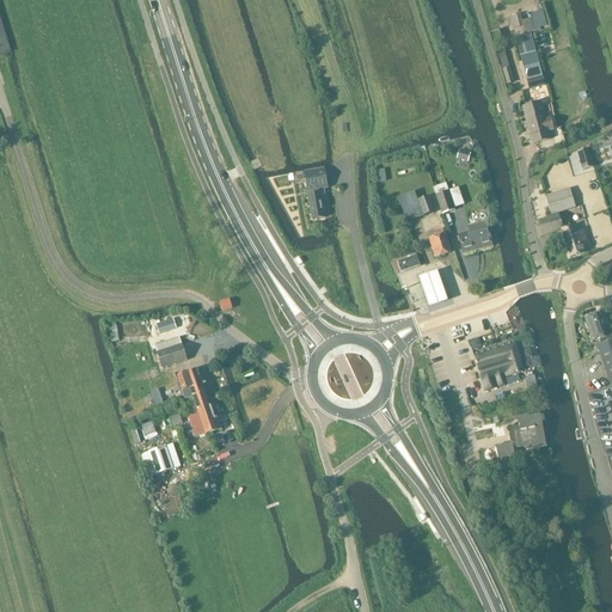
[(521,28),(520,23),(518,16),(508,19),(512,30),(520,28),(521,28)]
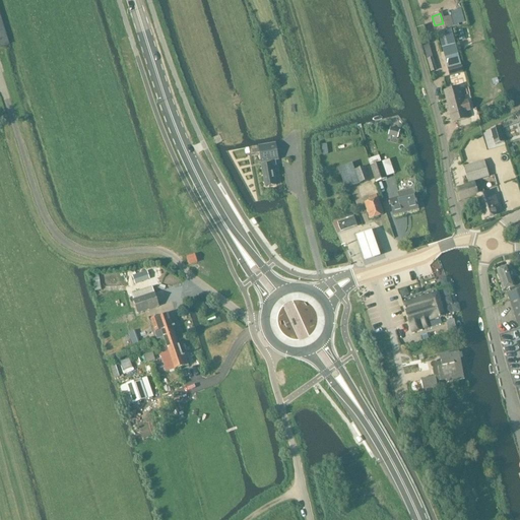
[(0,46),(9,44),(0,16),(0,46)]
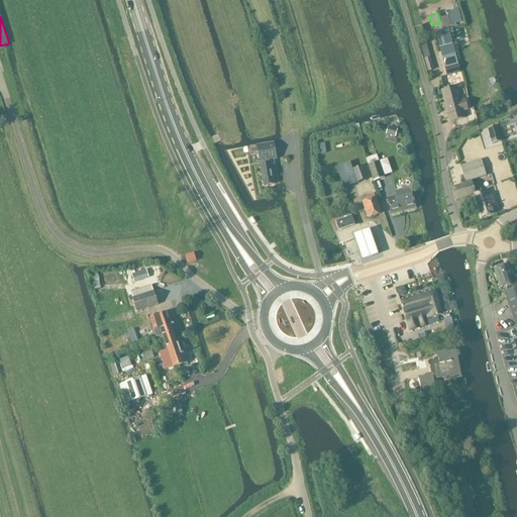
[(440,23),(439,23),(440,28),(450,26),(448,16),(439,19),(440,23)]
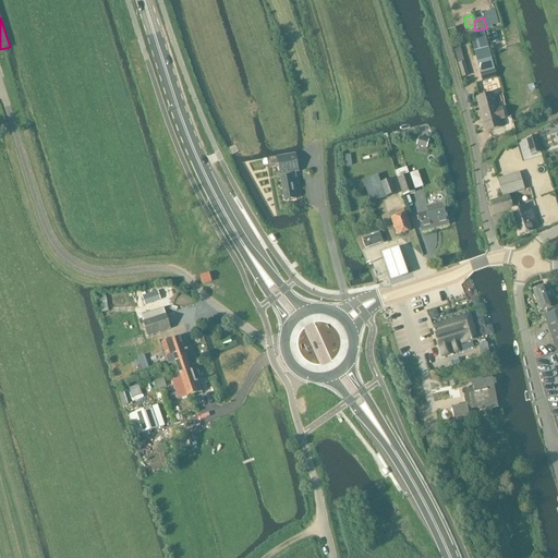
[(453,50),(458,64),(464,62),(460,48),(453,50)]
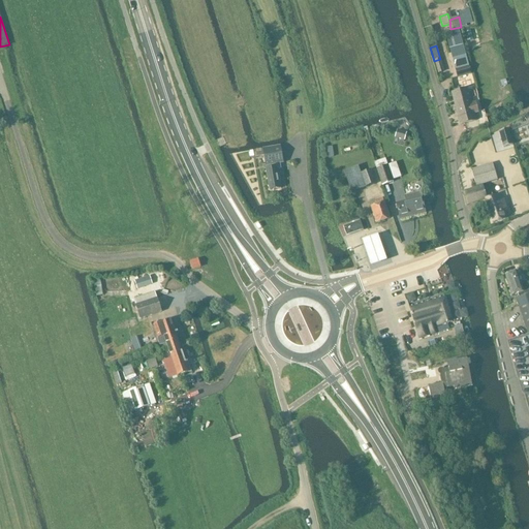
[(462,45),(449,50),(453,61),(465,58),(462,45)]
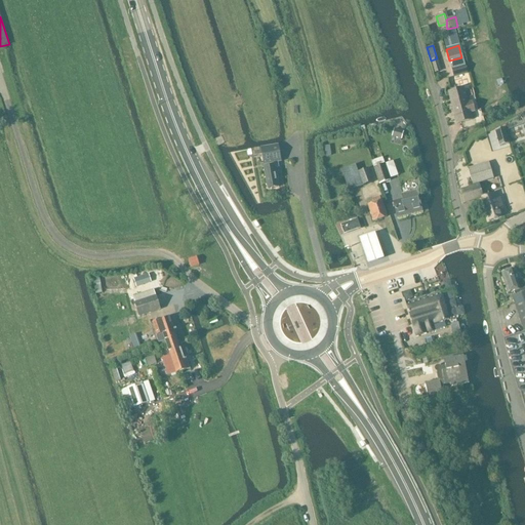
[(449,61),(454,77),(467,74),(461,57),(449,61)]
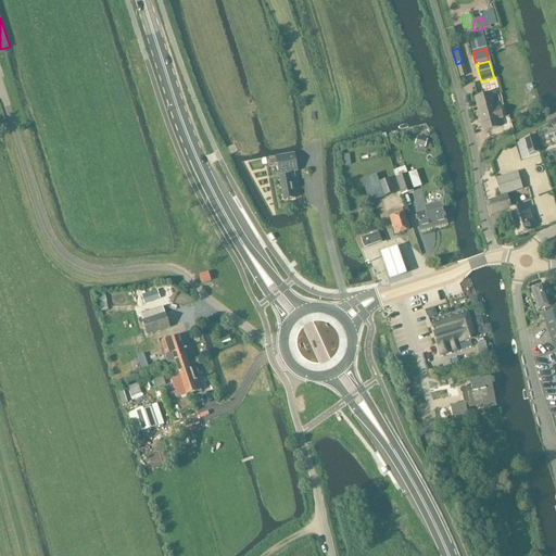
[(475,98),(475,99),(483,131),(500,127),(497,119),(502,118),(500,109),(495,110),(491,93),(475,98)]
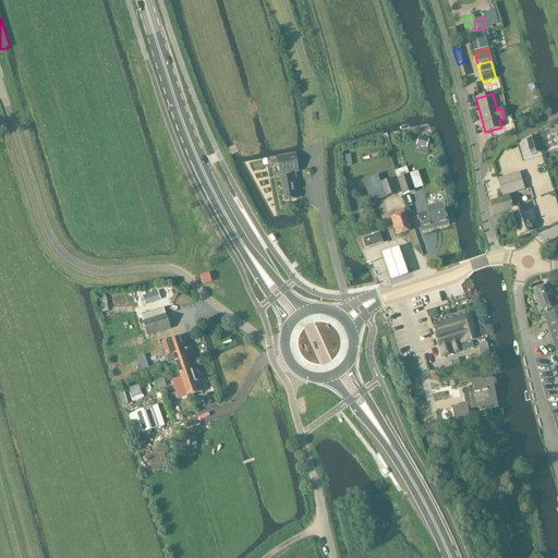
[(536,136),(526,140),(531,156),(541,154),(536,136)]
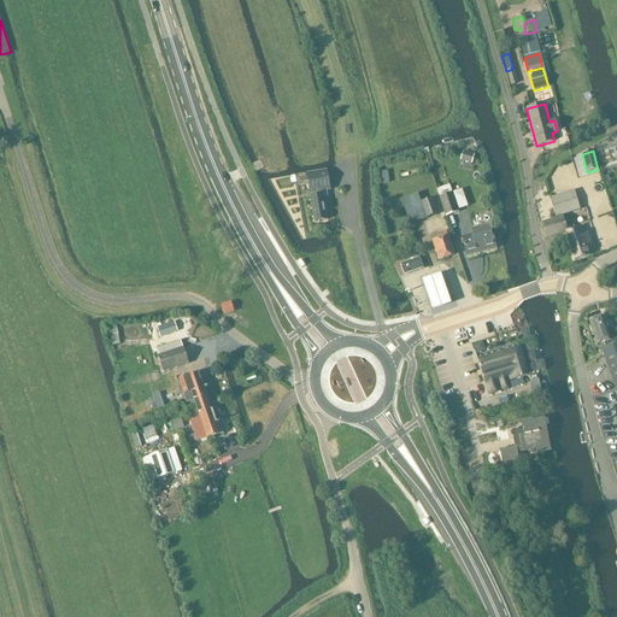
[(471,165),(475,156),(463,152),(460,162),(471,165)]
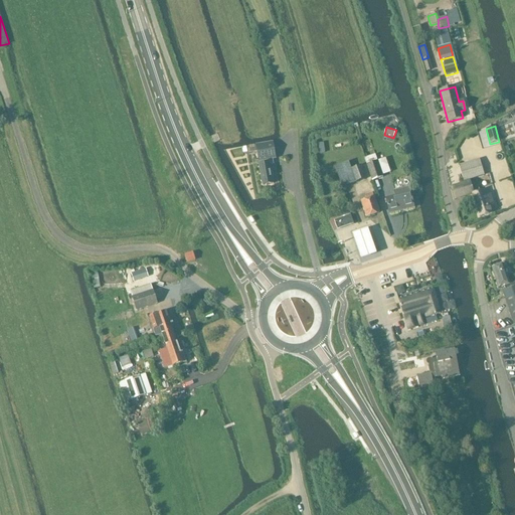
[(255,146),(258,155),(263,186),(273,184),(269,165),(273,164),(273,159),(276,159),(273,143),(255,146)]
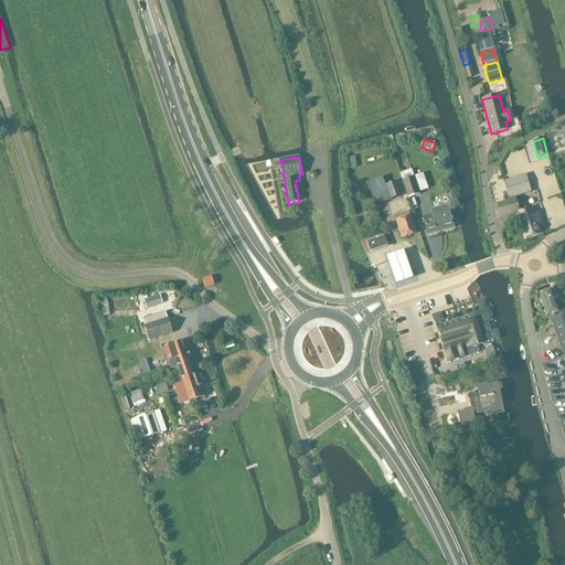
[(403,181),(402,181),(408,199),(420,194),(419,192),(414,178),(412,172),(401,177),(403,181)]
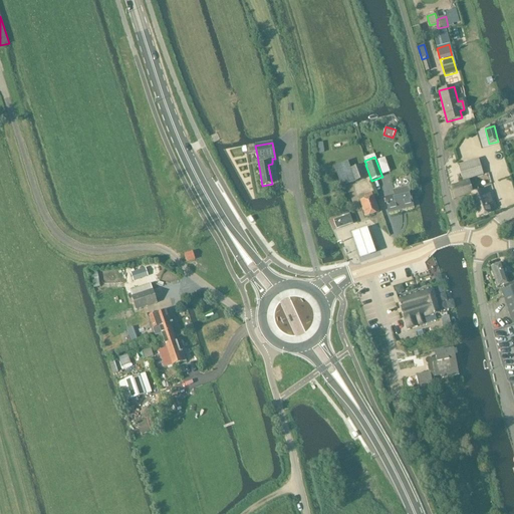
[(463,181),(482,176),(478,161),(459,166),(463,181)]
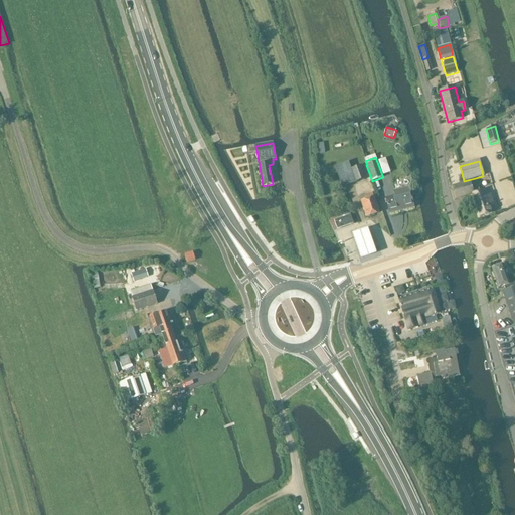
[(342,187),(362,181),(367,179),(362,166),(351,170),(348,162),(335,167),(342,187)]
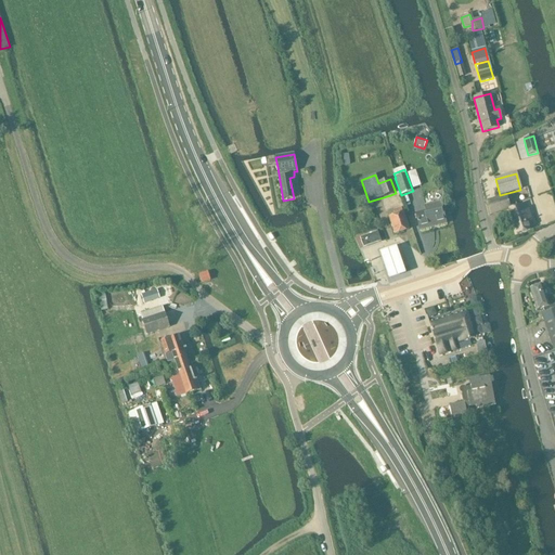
[(517,234),(533,229),(525,204),(517,207),(516,203),(510,205),(506,195),(486,202),(490,216),(510,209),(517,234)]
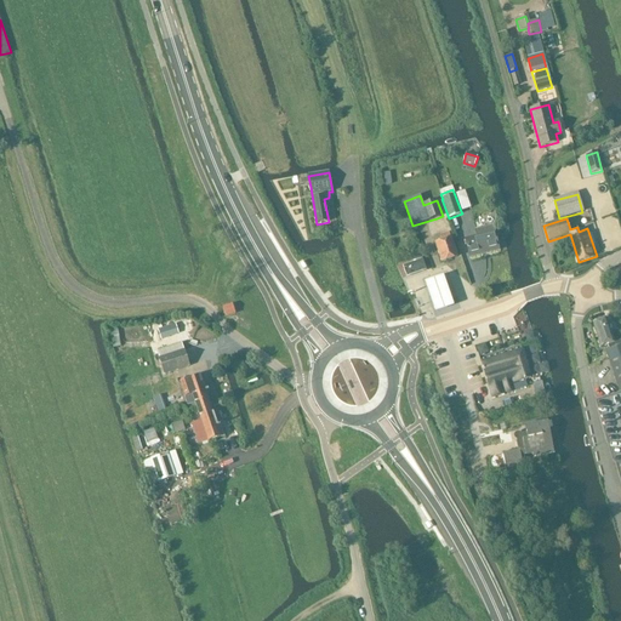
[(436,244),(437,246),(442,262),(457,257),(449,233),(440,237),(443,241),(436,244)]
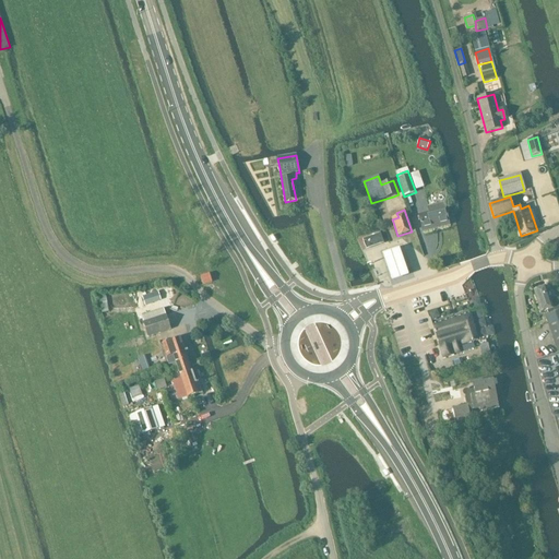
[(423,232),(449,225),(445,210),(419,216),(423,232)]
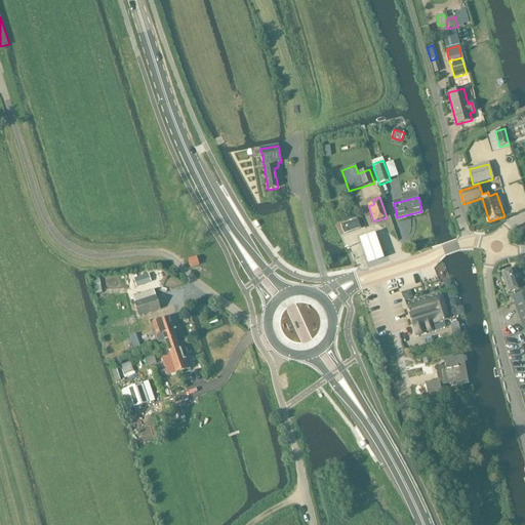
[(361,229),(357,218),(340,224),(345,235),(361,229)]
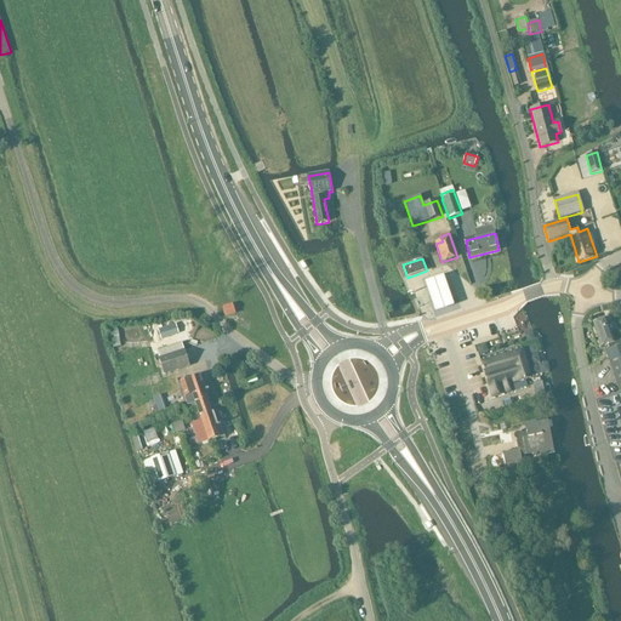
[(443,274),(425,281),(436,312),(454,305),(443,274)]
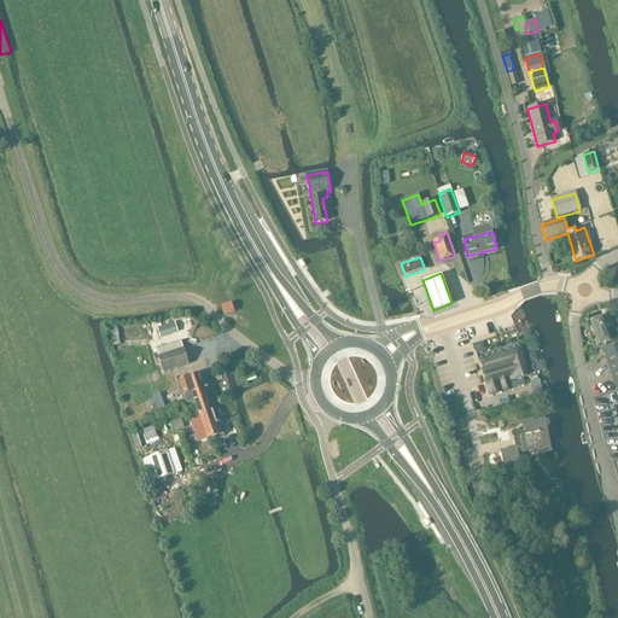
[(225,316),(234,313),(232,303),(222,307),(225,316)]
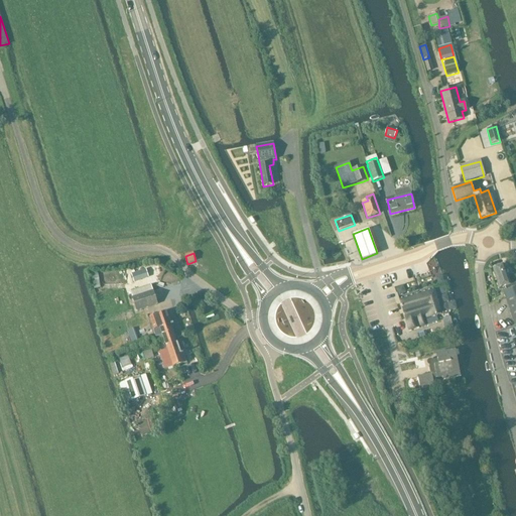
[(504,265),(493,269),(500,288),(505,286),(507,290),(515,287),(515,282),(515,283),(513,275),(511,276),(508,277),(504,265)]
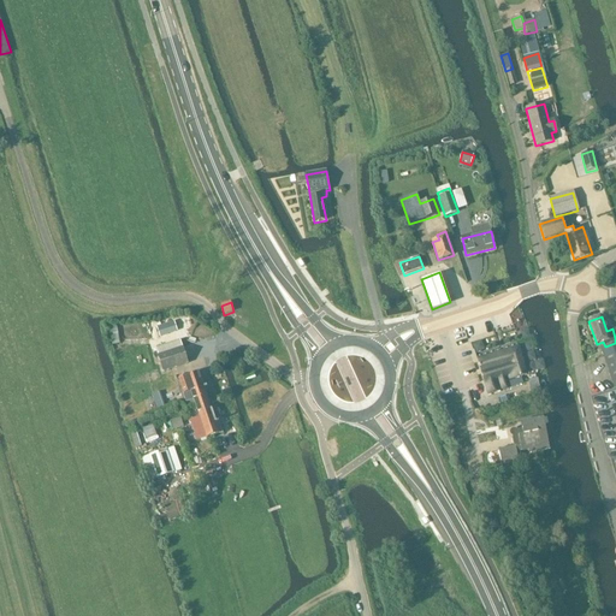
[(178,332),(175,323),(157,327),(160,338),(178,332)]
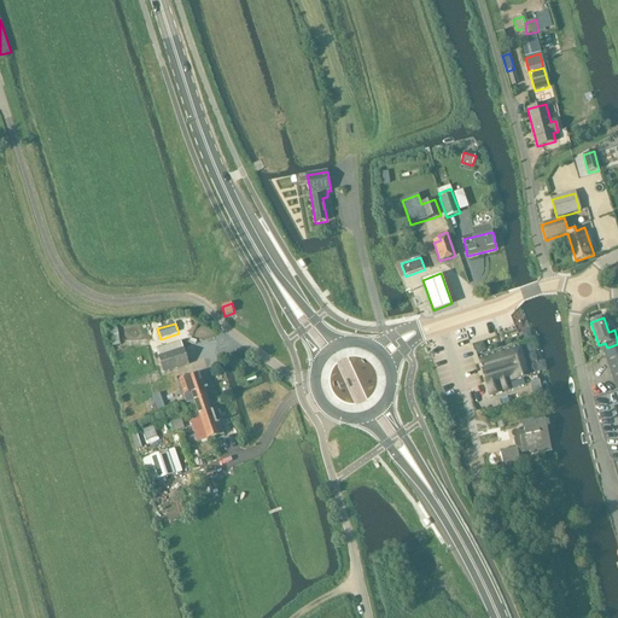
[(617,344),(607,348),(602,349),(617,391),(617,390),(617,344)]
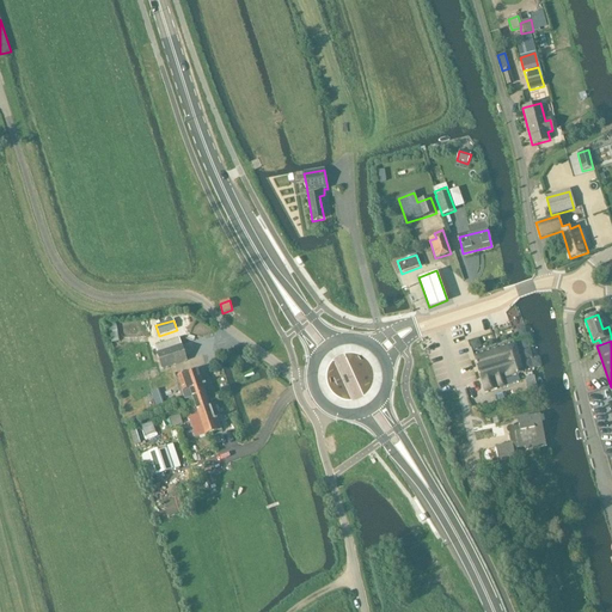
[(187,361),(182,344),(157,353),(161,369),(187,361)]
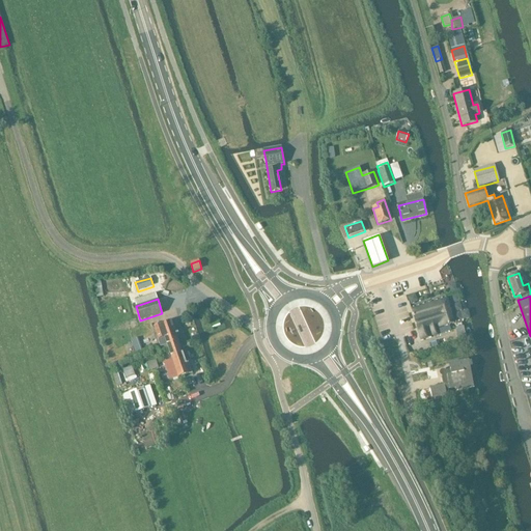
[(445,326),(453,324),(447,300),(412,311),(420,340),(439,334),(438,329),(439,328),(445,326)]
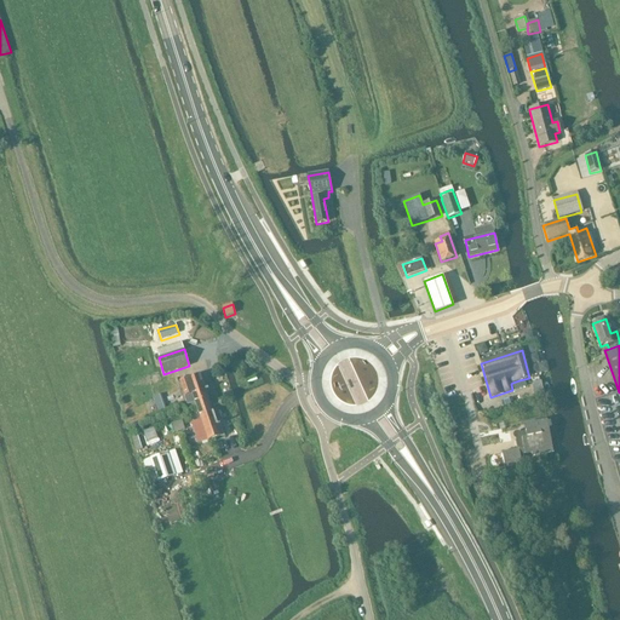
[(197,409),(210,405),(200,374),(179,382),(188,406),(195,403),(197,409)]
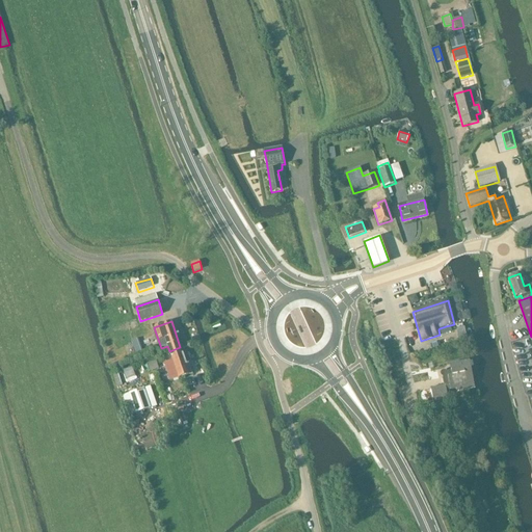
[(452,331),(450,325),(446,326),(440,328),(441,335),(451,331),(452,331)]
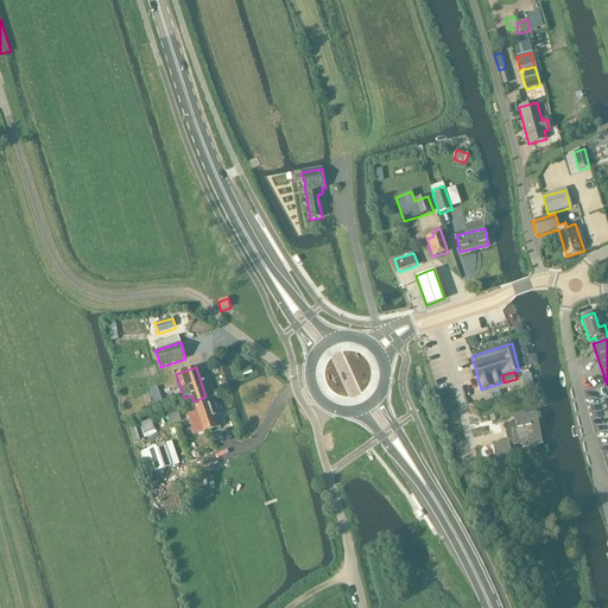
[(213,417),(206,397),(194,401),(197,412),(188,415),(195,435),(219,426),(215,416),(213,417)]
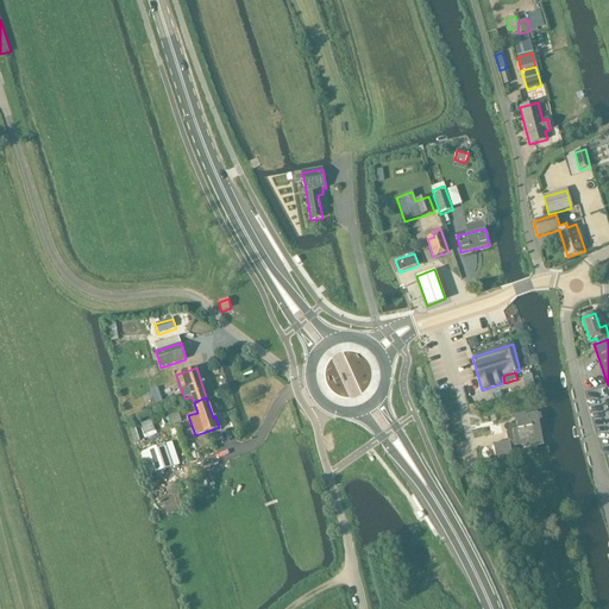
[(518,425),(512,426),(510,426),(509,426),(509,427),(508,427),(508,428),(507,429),(507,431),(507,432),(509,441),(494,445),(497,462),(513,458),(510,447),(539,441),(535,427),(540,426),(538,414),(515,418),(518,425)]
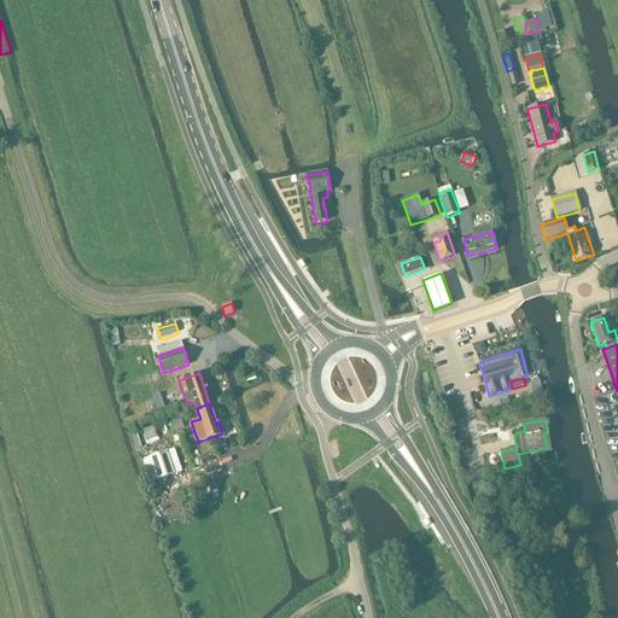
[(175,449),(149,458),(157,481),(182,472),(175,449)]
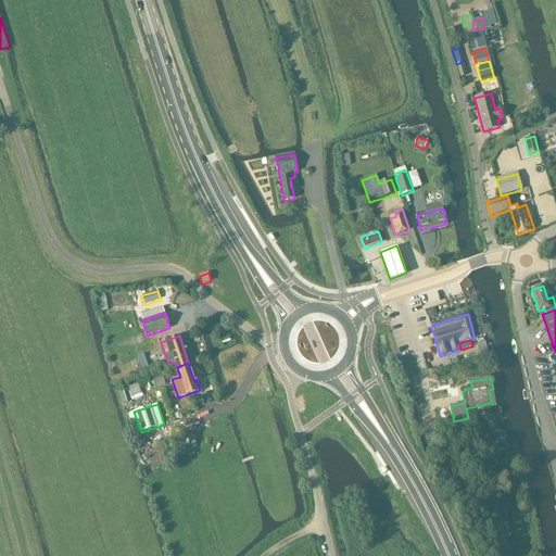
[(438,441),(430,445),(434,453),(442,449),(438,441)]
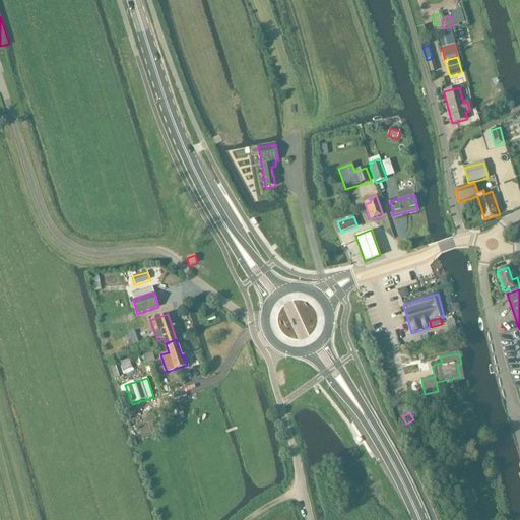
[(473,443),(468,444),(471,456),(476,454),(473,443)]
